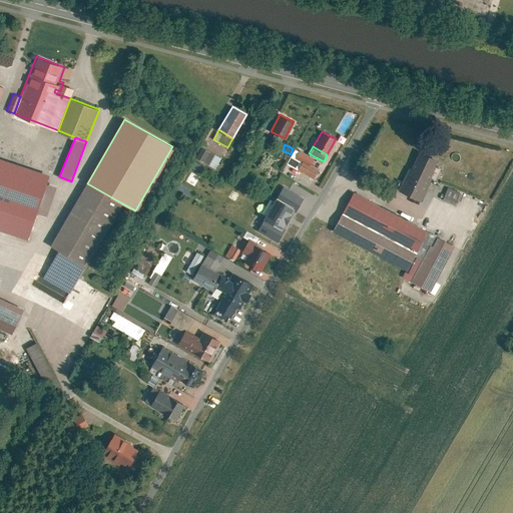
[(221,157),(203,147),(197,158),(215,168),(221,157)]
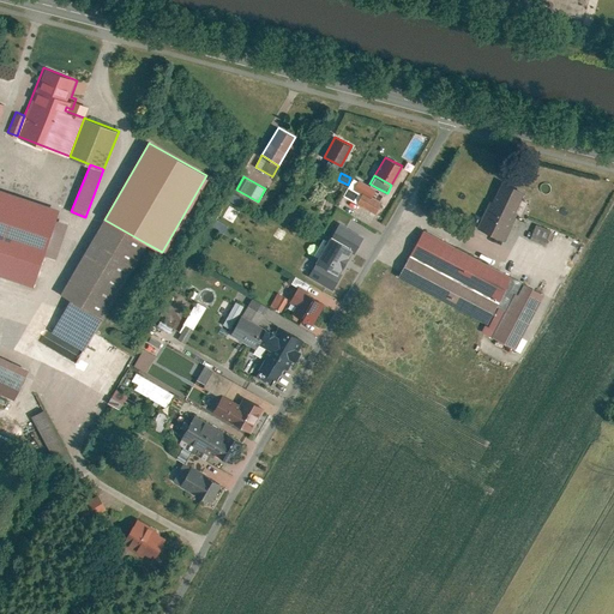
[(360,179),(354,188),(362,193),(372,198),(378,188),(369,184),(360,179)]
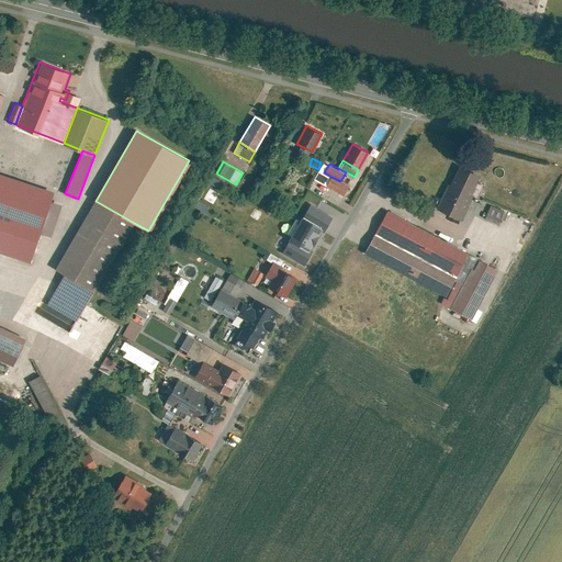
[(480,176),(459,166),(450,183),(449,183),(437,208),(461,220),(473,194),(471,193),(480,176)]
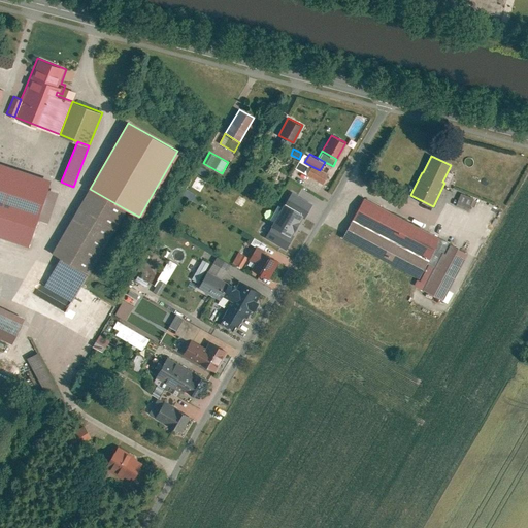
[(46,179),(0,164),(0,234),(26,243),(34,218),(43,190),(46,179)]
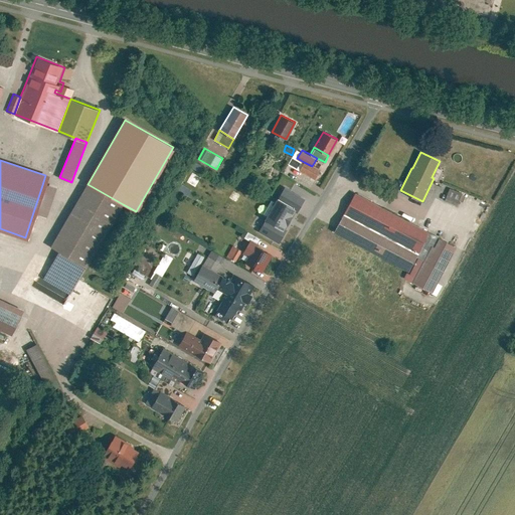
[(299,170),(316,179),(321,171),(312,166),(304,162),(299,170)]
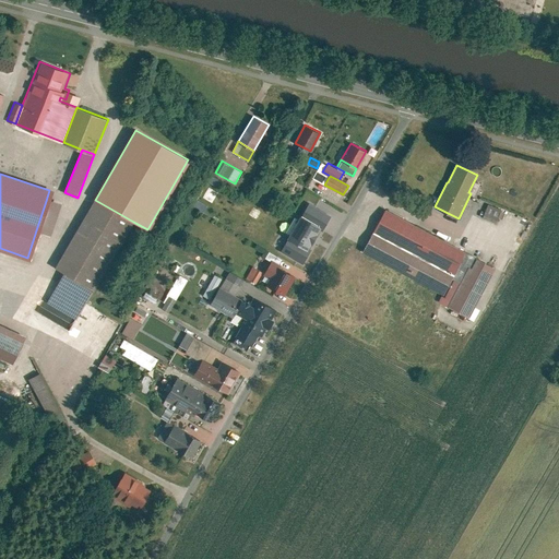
[(133,222),(95,200),(56,266),(64,272),(47,301),(78,319),(133,222)]
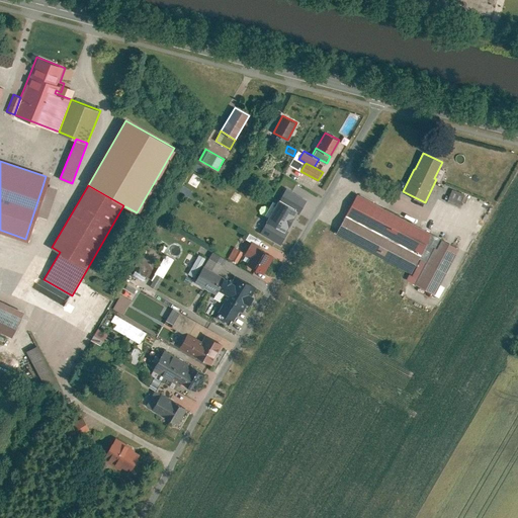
[(55,190),(42,186),(33,213),(46,219),(55,190)]
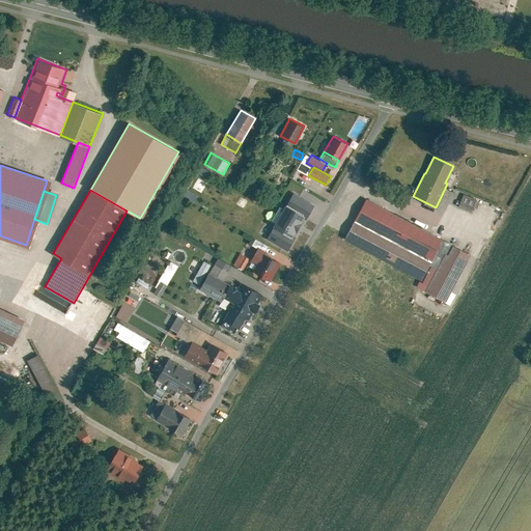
[(307,216),(313,203),(294,193),(287,205),(304,215),(307,216)]
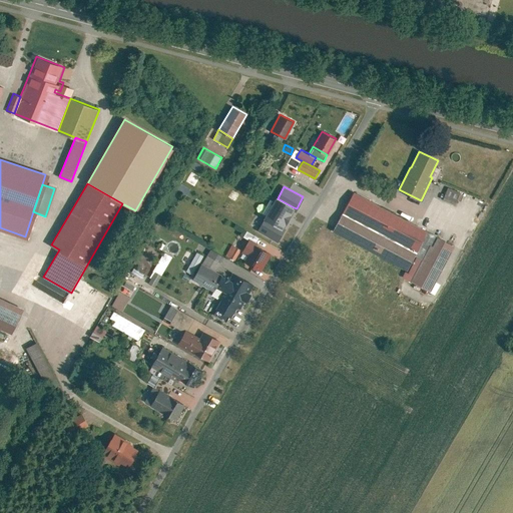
[(441,199),(455,204),(459,192),(446,186),(441,199)]
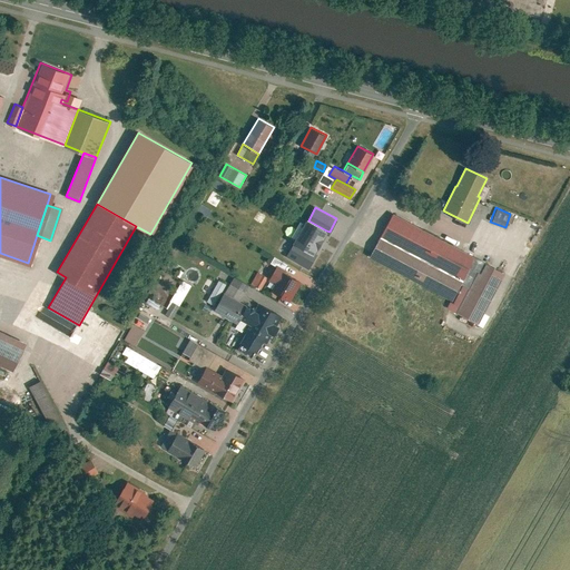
[(474,256),(393,213),(370,256),(451,300),(474,256)]
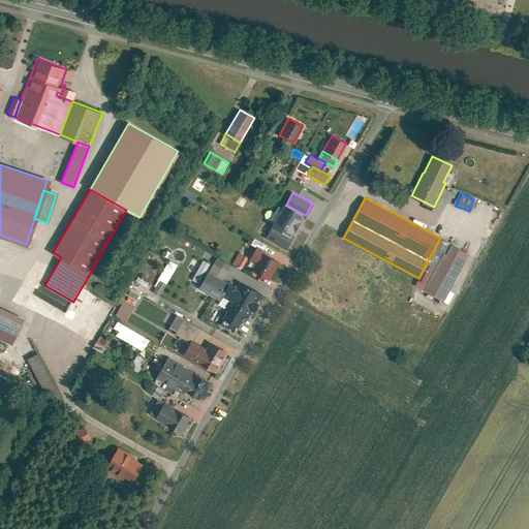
[(286,205),(284,204),(267,237),(287,249),(296,235),(292,232),(303,214),(286,205)]
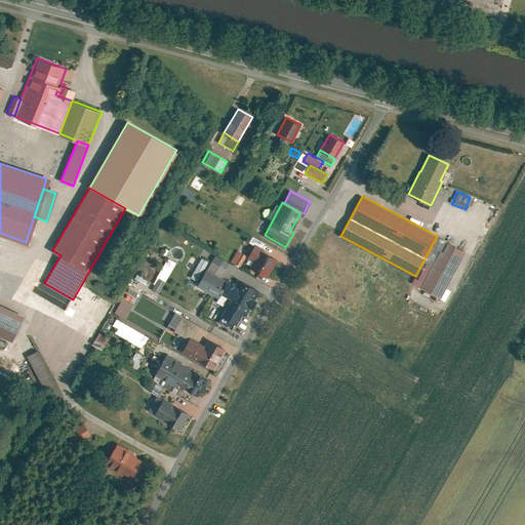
[(437,236),(415,276),(412,282),(440,297),(465,251),(437,236)]
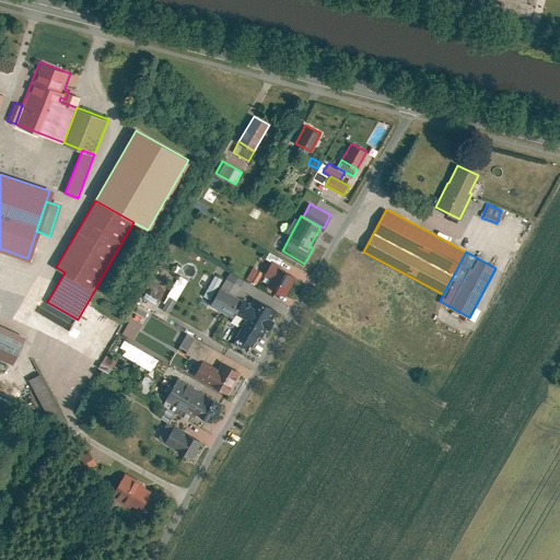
[(280,264),(272,260),(265,276),(271,279),(278,267),(280,264)]
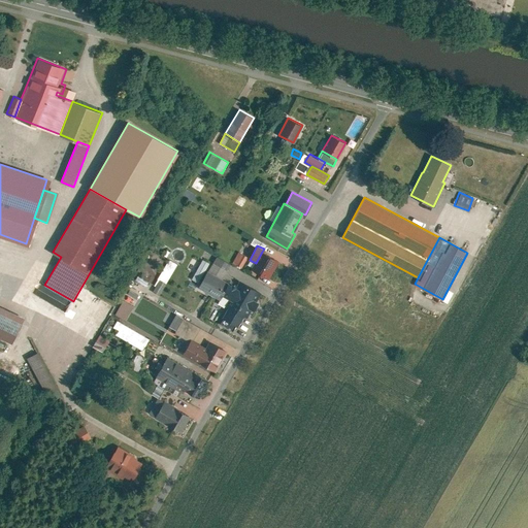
[(248,257),(239,252),(233,262),(241,267),(248,257)]
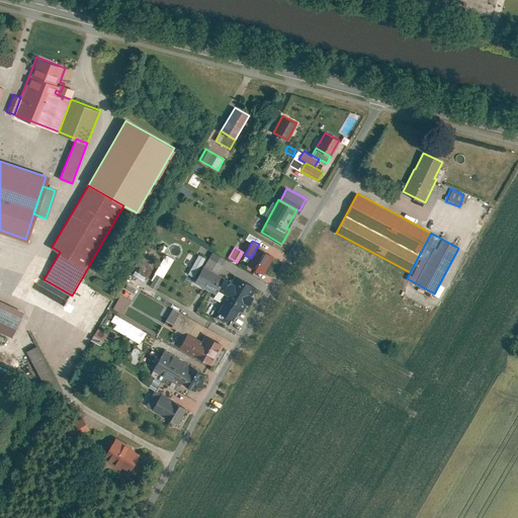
[(274,256),(257,247),(251,258),(248,264),(264,273),(274,256)]
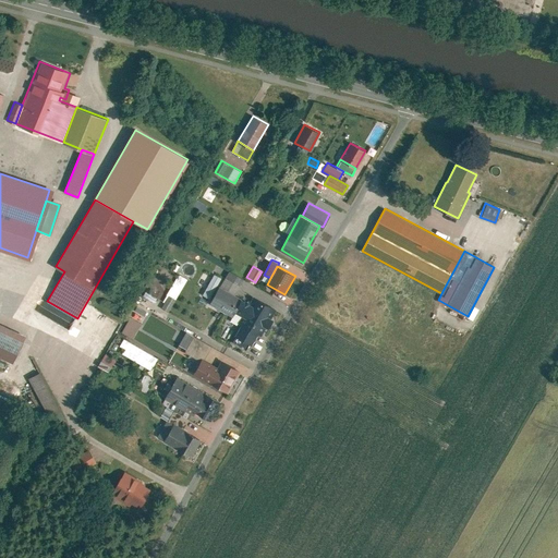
[(235,293),(243,279),(228,270),(219,284),(235,293)]
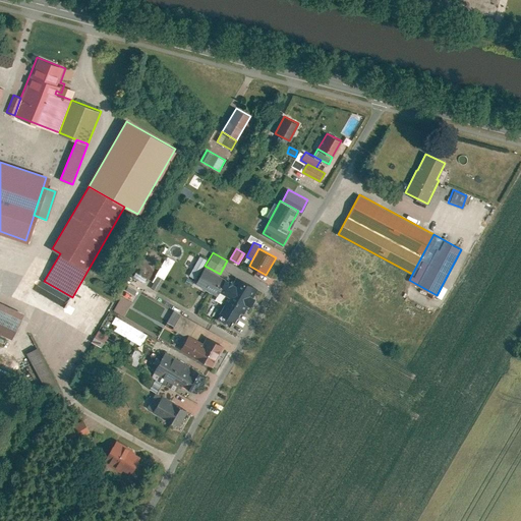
[(156,291),(174,261),(166,255),(148,287),(156,291)]
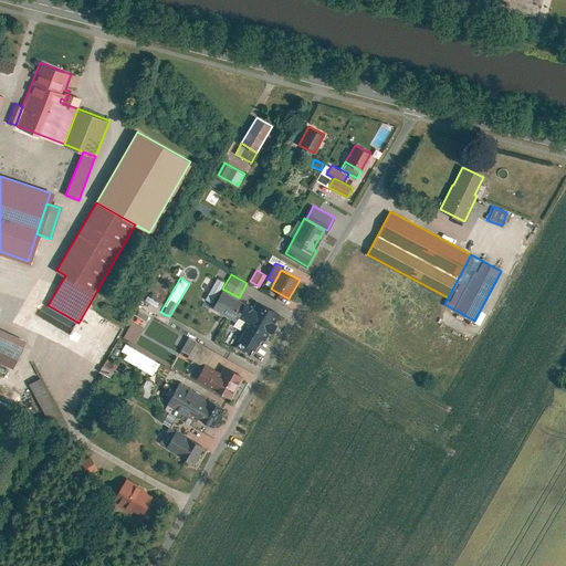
[(222,289),(212,308),(236,322),(239,316),(247,302),(239,297),(222,289)]
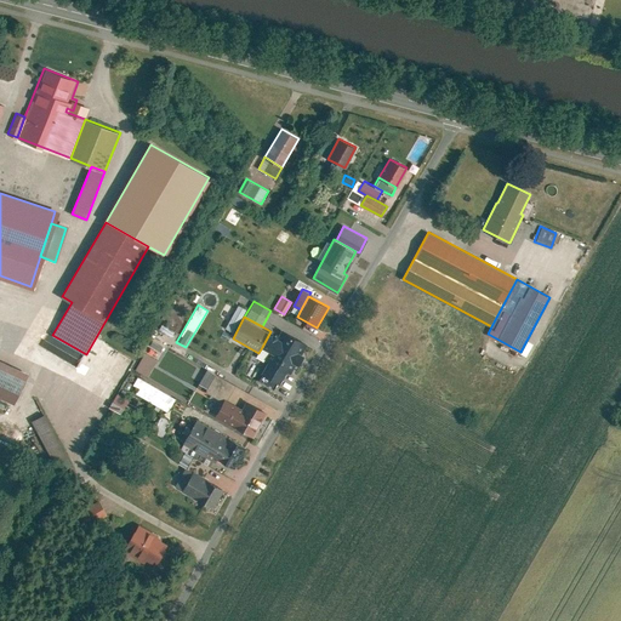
[(306,342),(281,329),(278,336),(269,351),(265,359),(267,360),(260,374),(262,375),(260,381),(274,388),(277,382),(279,383),(288,370),(290,372),(295,364),(296,365),(302,354),(300,353),(306,342)]
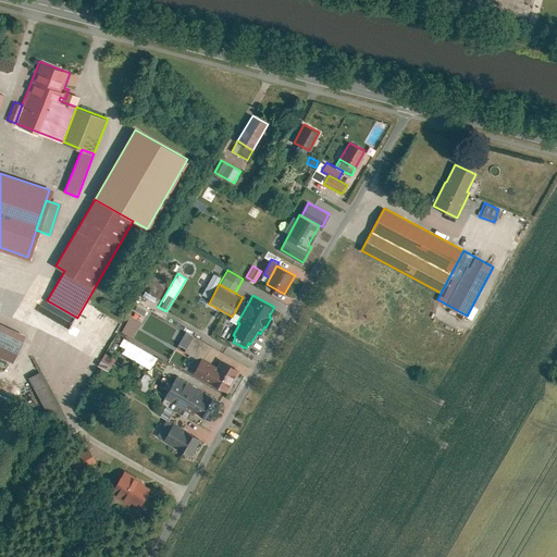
[(243,297),(235,311),(242,314),(249,301),(243,297)]
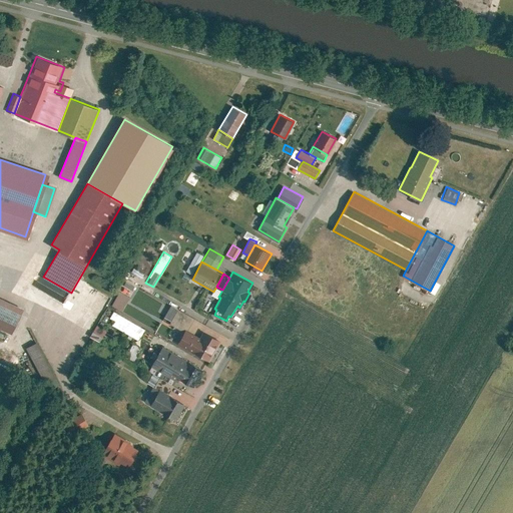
[(130,298),(119,292),(113,305),(123,311),(130,298)]
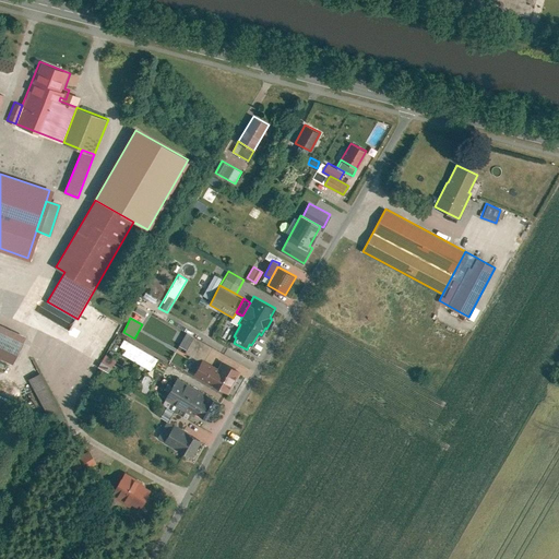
[(25,334),(0,323),(0,355),(13,361),(25,334)]
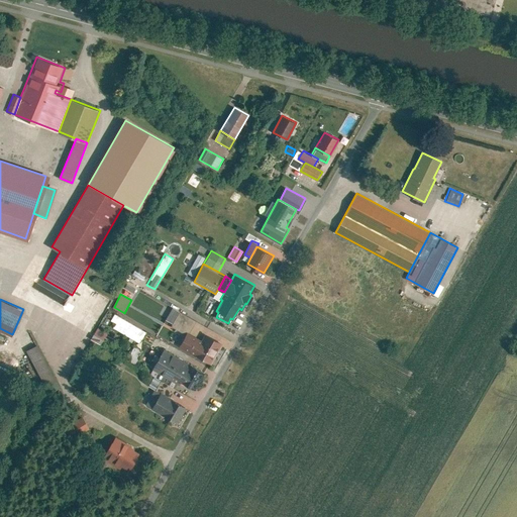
[(196,320),(173,308),(167,320),(188,331),(190,332),(196,320)]
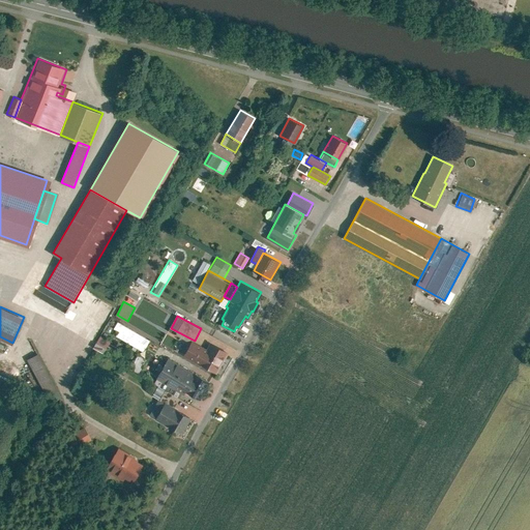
[(142,351),(148,340),(116,322),(110,333),(142,351)]
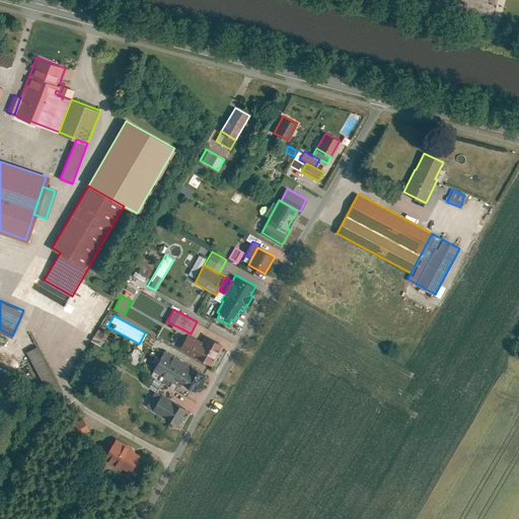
[(108,332),(98,327),(91,340),(101,346),(108,332)]
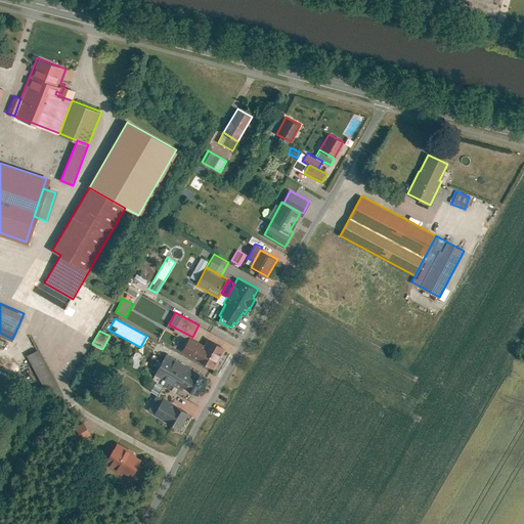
[(190,336),(182,351),(213,368),(224,347),(207,338),(204,344),(192,337),(190,336)]
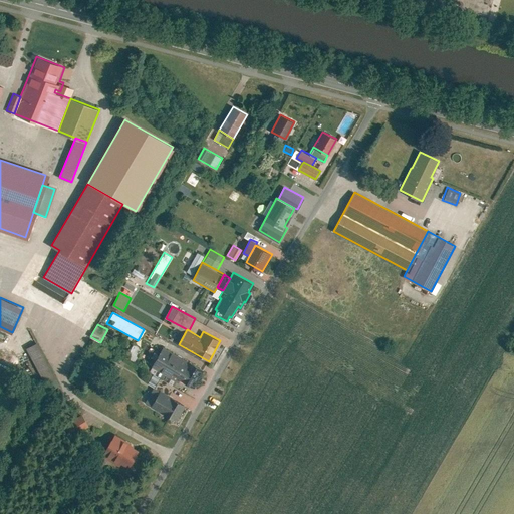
[(55,378),(36,341),(25,347),(43,384),(55,378)]
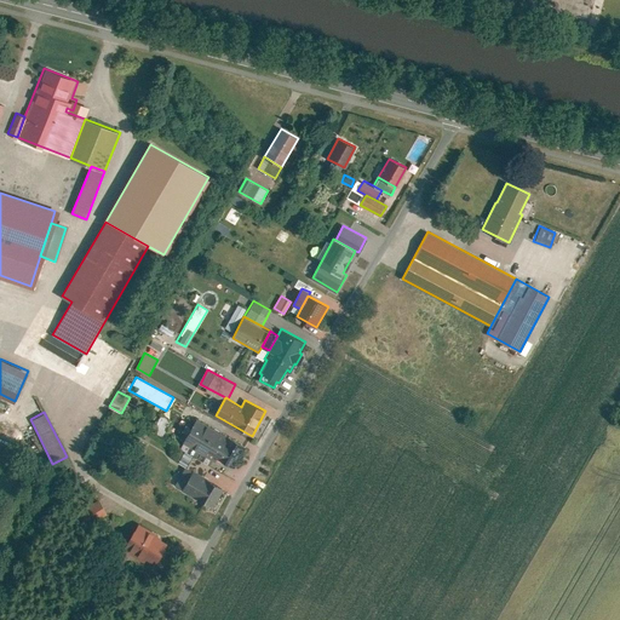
[(161,436),(170,420),(159,414),(150,431),(161,436)]
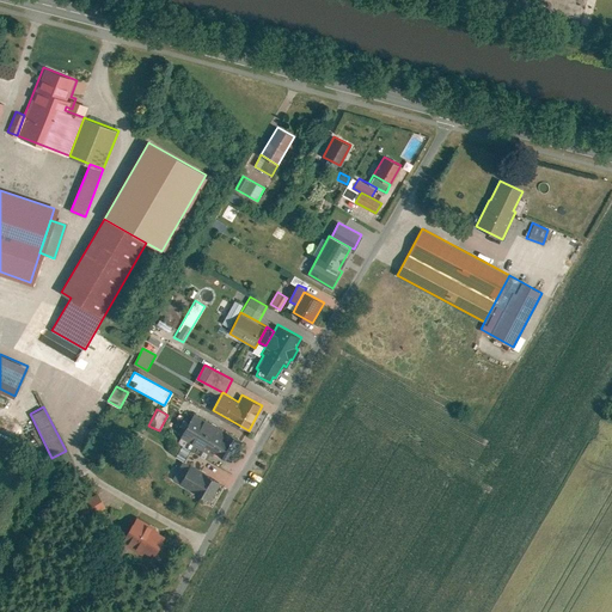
[(226,432),(195,414),(182,438),(214,454),(215,452),(226,432)]
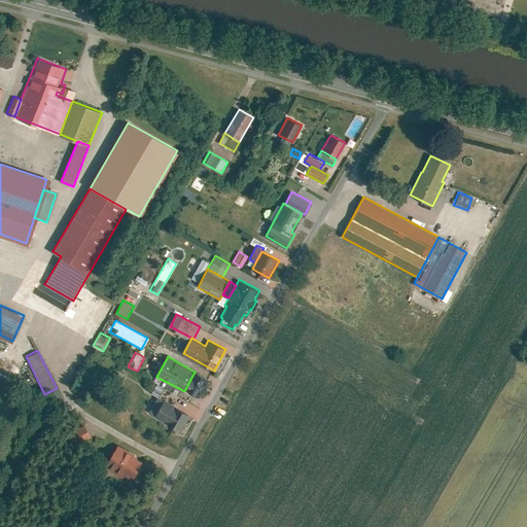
[(185,389),(199,396),(208,379),(195,372),(185,389)]
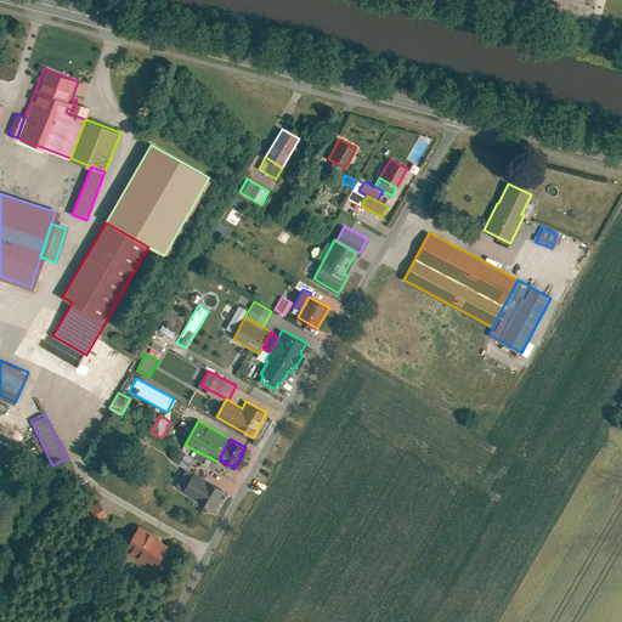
[(224,490),(187,469),(177,488),(214,508),(224,490)]
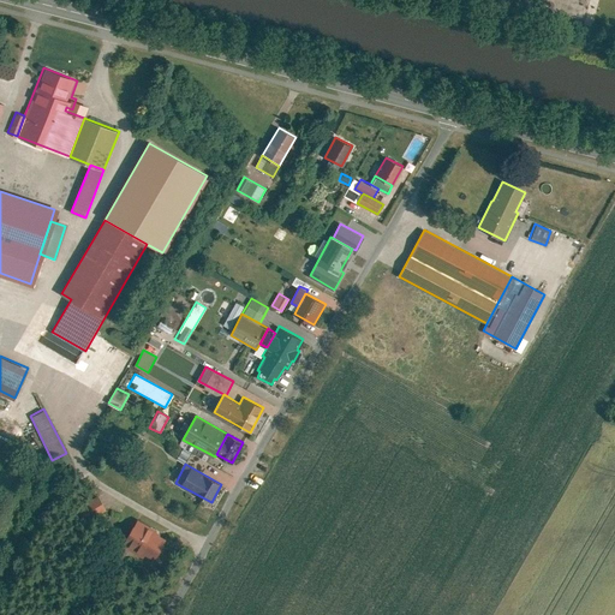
[(85,520),(105,511),(96,496),(77,506),(85,520)]
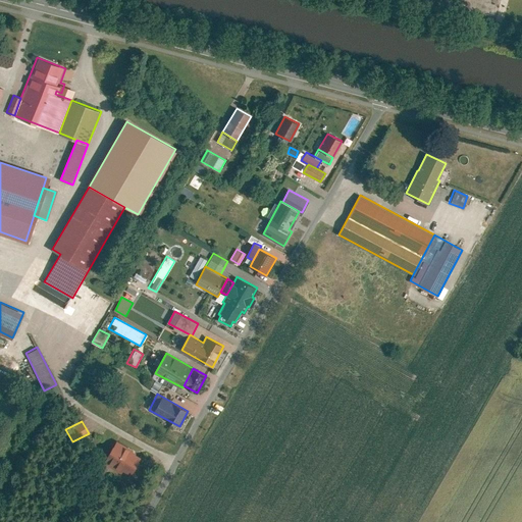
[(142,456),(117,440),(104,461),(127,476),(142,456)]
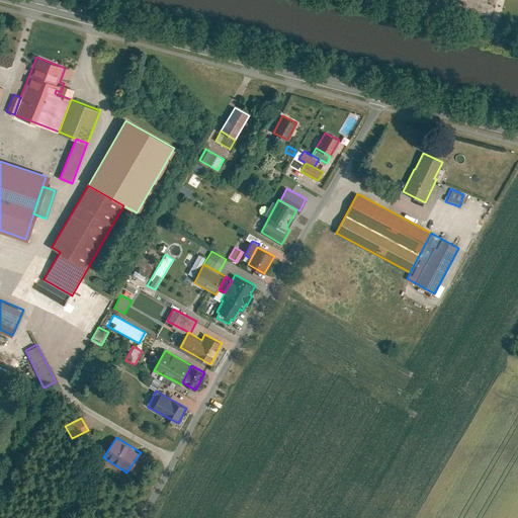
All buildings are outlined.
